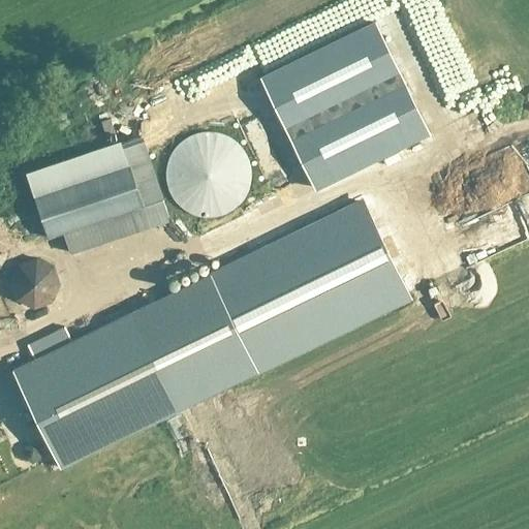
[(373,23),(261,78),(315,189),(428,134),(373,23)]
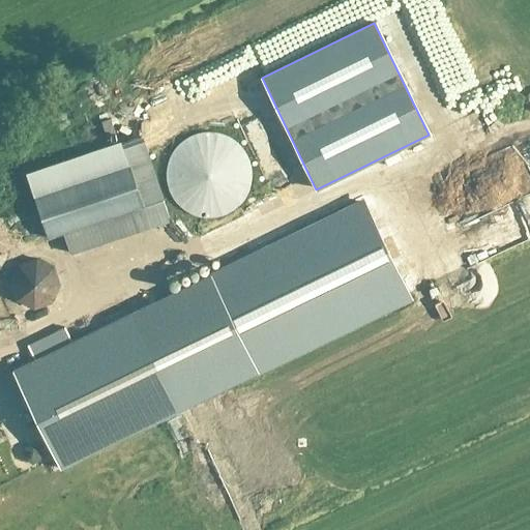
[(244,198),(247,192),(249,184),(251,177),(251,170),(248,163),(245,155),(241,149),(237,144),(231,139),(225,136),(217,134),(210,133),(203,133),(196,134),(188,137),(182,141),(176,145),(172,151),(168,157),(166,165),(165,172),(165,179),(166,185),(168,193),(171,199),(176,205),(181,209),(187,213),(194,216),(201,217),(208,218),(215,217),(223,215),(229,212),(235,208),(240,204),(244,198)]
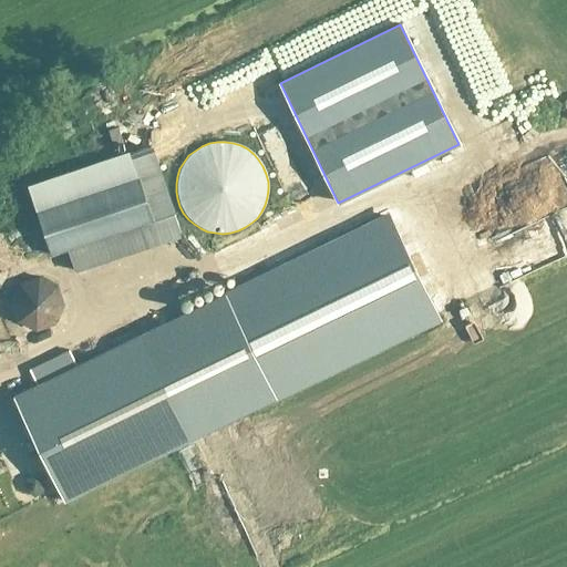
[(55,244),(155,216),(143,174),(43,202),(55,244)]
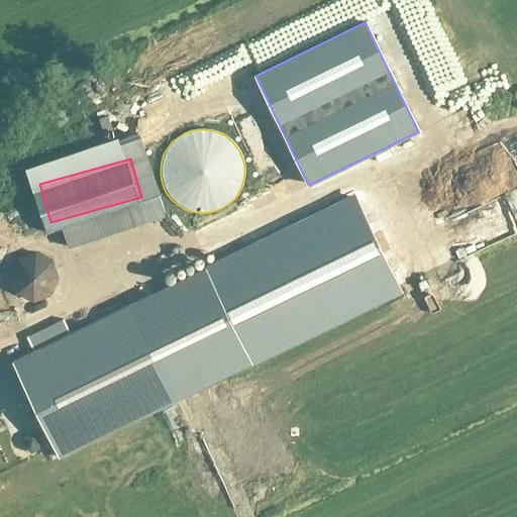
[(202,269),(129,304),(177,401),(249,366),(248,363),(398,290),(353,198),(203,271),(202,269)]
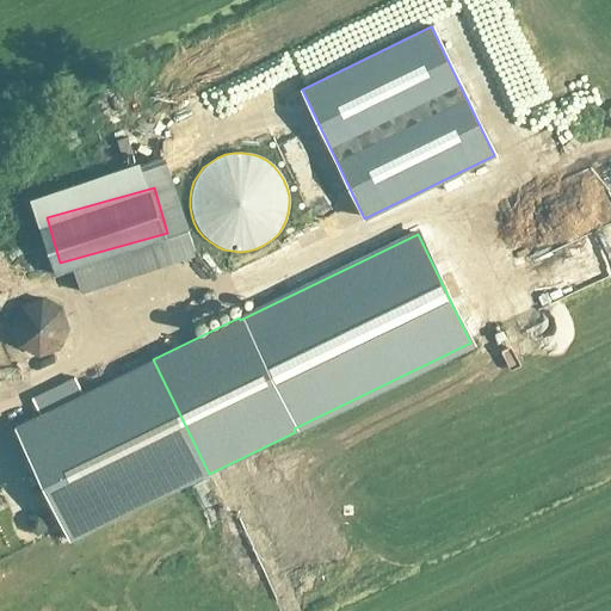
[(8,244),(0,245),(0,288),(17,285),(8,244)]
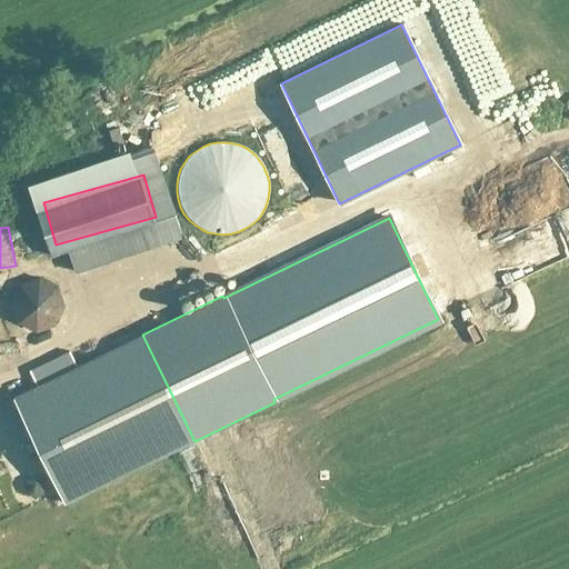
[(0,350),(11,348),(0,318),(0,350)]
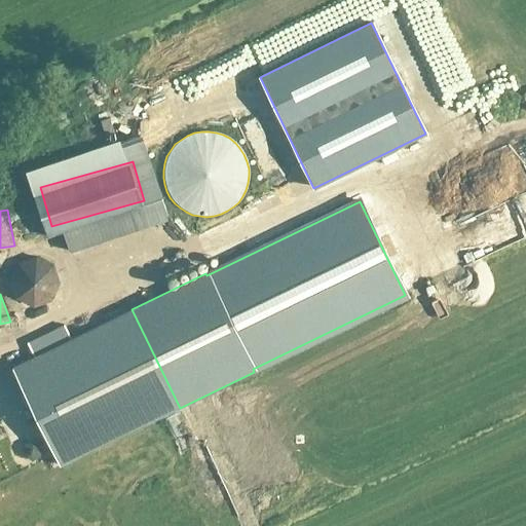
[(132,309),(12,368),(60,466),(180,408),(132,309)]
